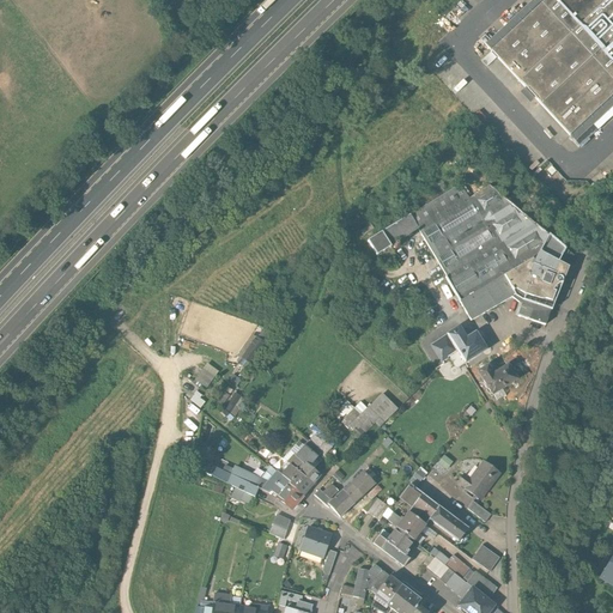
[(528,0),(484,43),(487,47),(538,0),(528,0)]
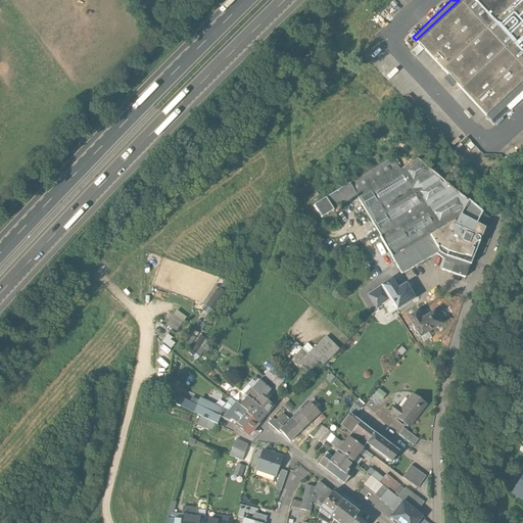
[(522,79),(522,0),(459,0),(416,40),(485,114),(522,79)]
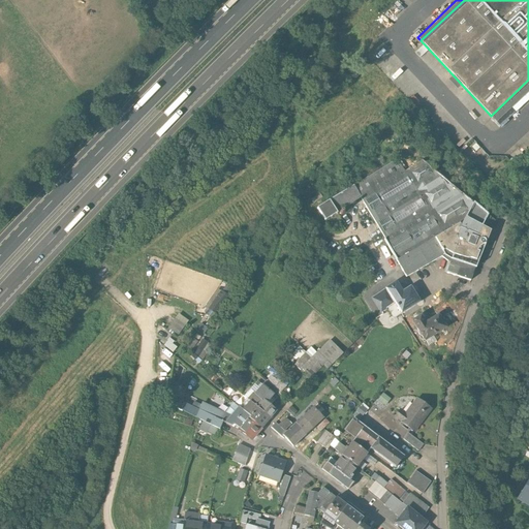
[(380,54),(375,49),(367,56),(372,61),(380,54)]
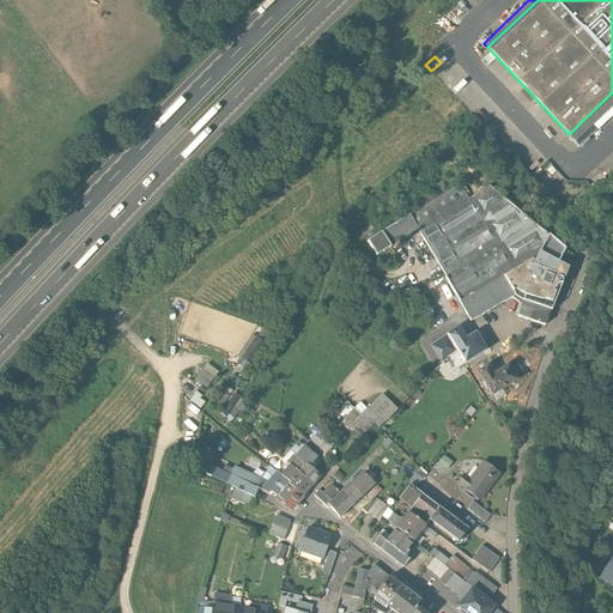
[(612,102),(612,92),(569,134),(574,139),(612,102)]
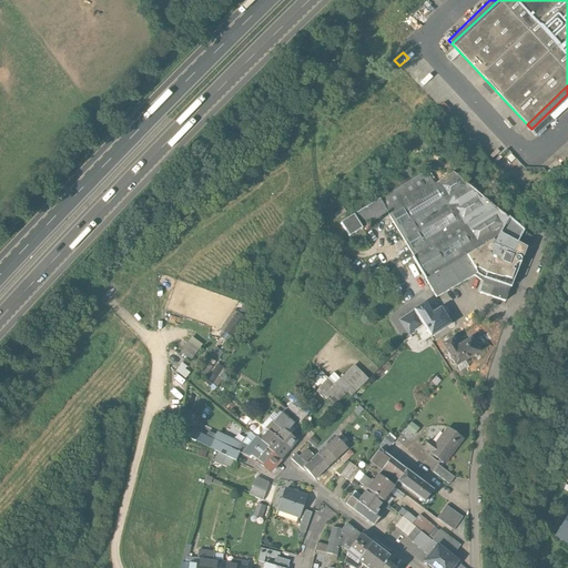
[(510,217),(454,171),(435,183),(427,171),(381,199),(388,213),(427,279),(468,254),(496,239),(498,240),(510,217)]
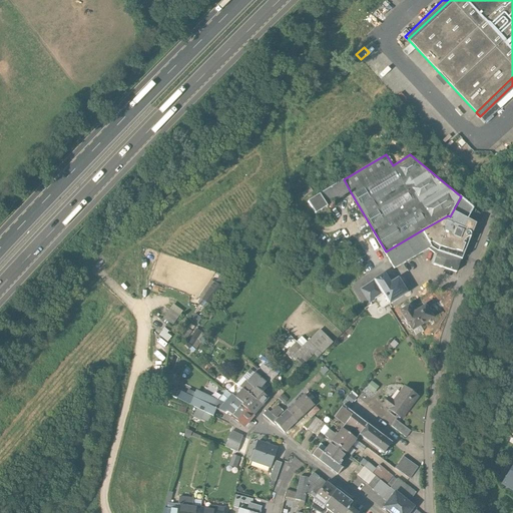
[(351,192),(344,179),(321,192),(329,205),(351,192)]
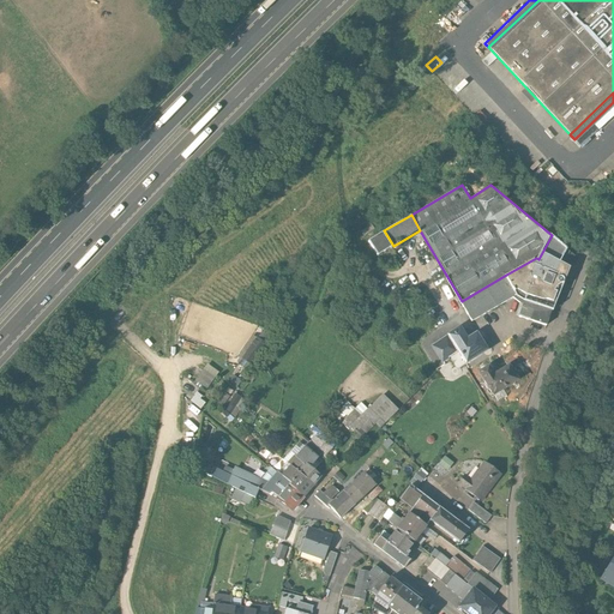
[(393,246),(384,230),(369,240),(378,254),(393,246)]
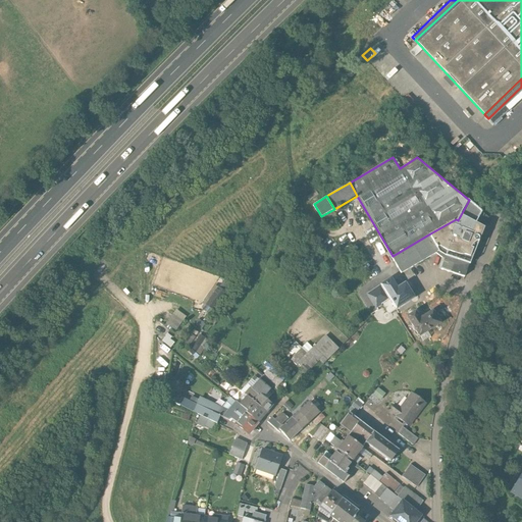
[(456,219),(430,233),(440,251),(447,255),(470,263),(472,264),(487,225),(478,221),(483,211),(469,200),(458,220),(456,219)]
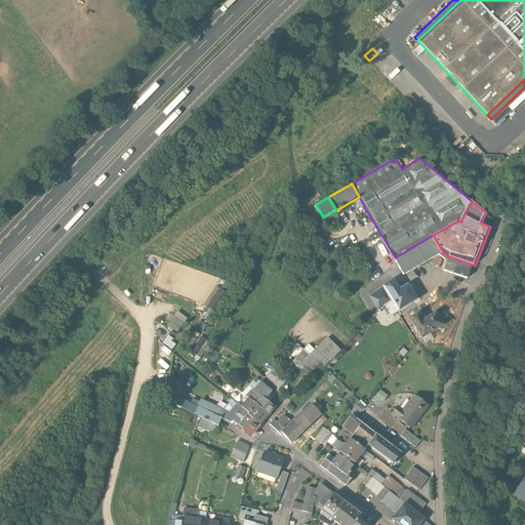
[(433,235),(395,257),(404,275),(440,254),(448,260),(444,271),(468,279),(473,265),(449,256),(443,252),(433,235)]
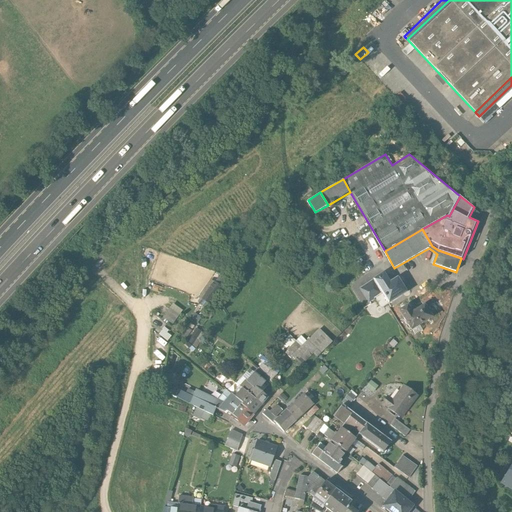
[(385,271),(373,279),(382,293),(389,304),(409,292),(399,276),(391,281),(385,271)]
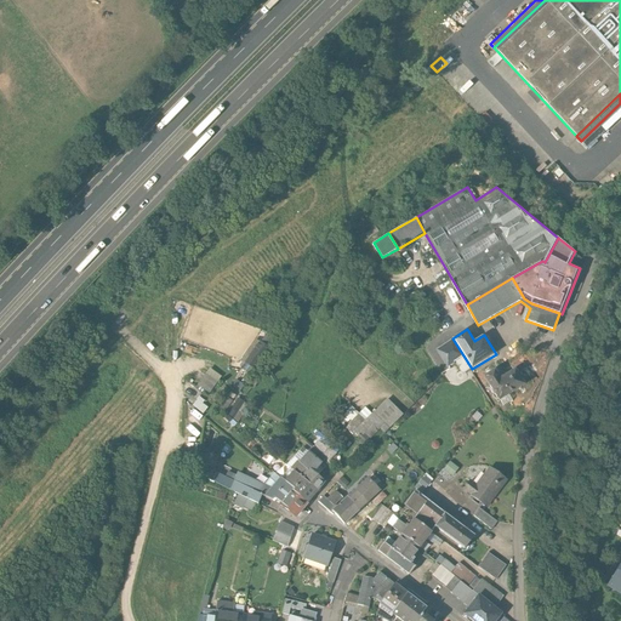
[(267,332),(261,342),(269,348),(277,339),(267,332)]
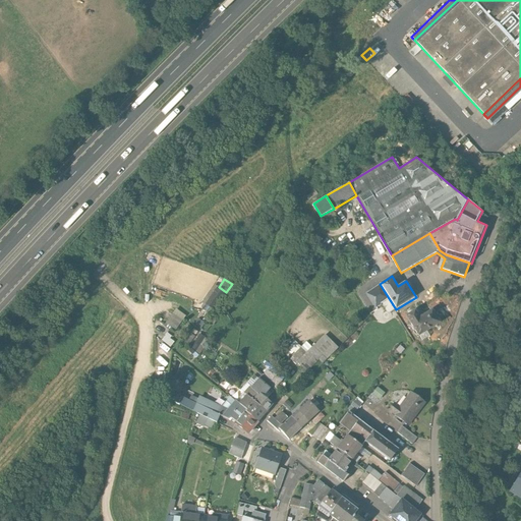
[(200,301),(206,304),(218,286),(213,284),(200,301)]
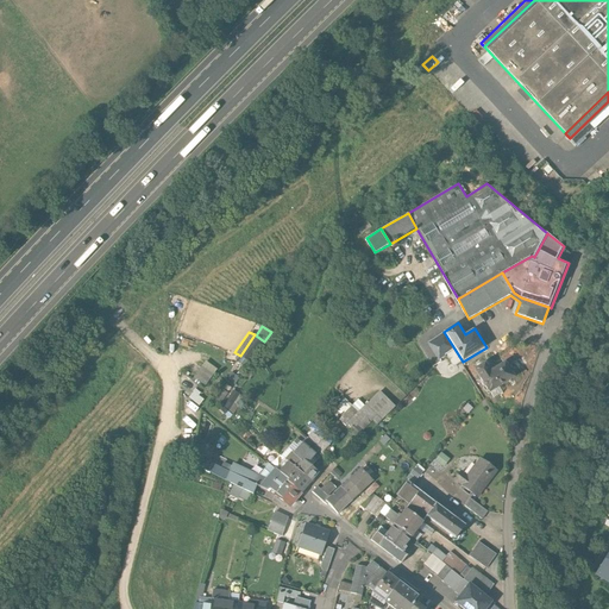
[(454,349),(444,332),(427,344),(439,360),(454,349)]
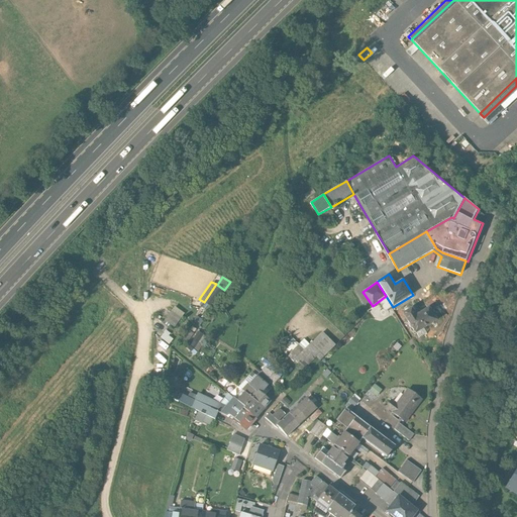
[(216,284),(204,302),(211,308),(224,290),(217,285),(216,284)]
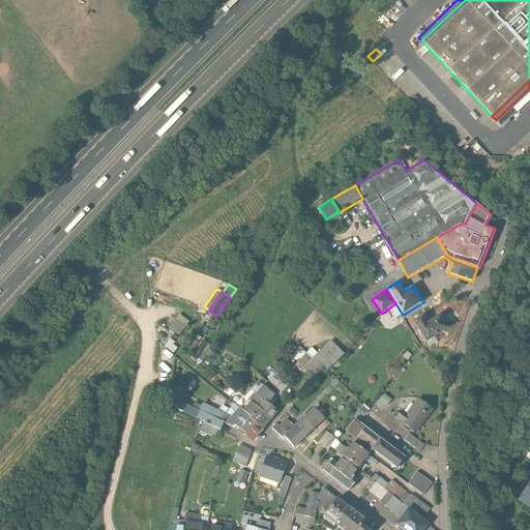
[(425,314),(414,321),(425,341),(449,326),(442,313),(430,320),(425,314)]
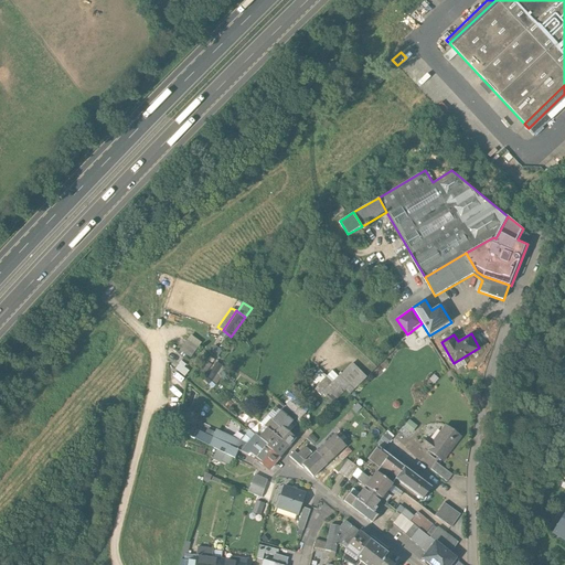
[(198,348),(188,340),(180,351),(190,358),(198,348)]
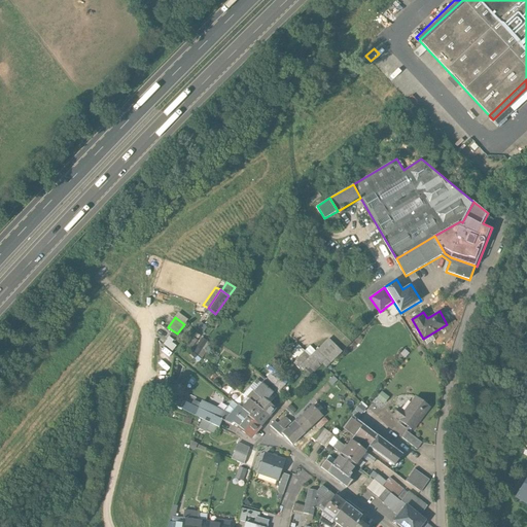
[(169,337),(163,345),(172,351),(176,346),(172,342),(174,340),(169,337)]
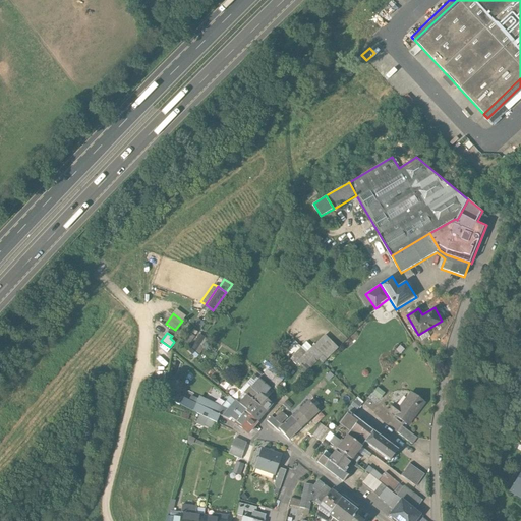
[(205,337),(199,334),(191,347),(196,351),(205,337)]
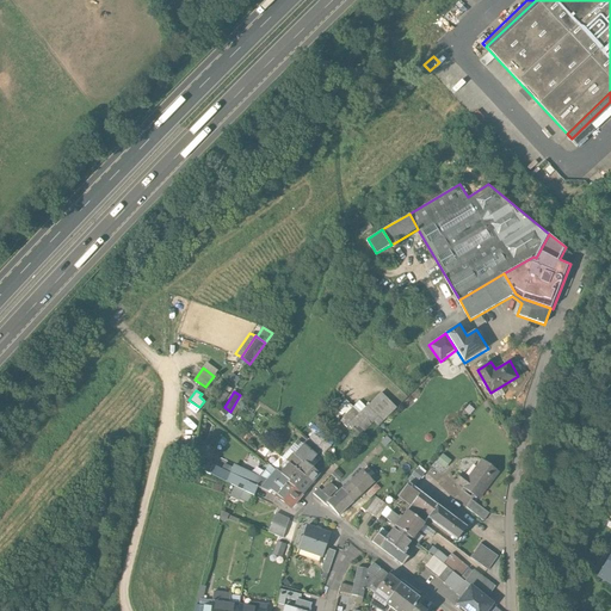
[(399,407),(382,392),(359,414),(356,409),(341,424),(346,429),(350,425),(359,434),(374,420),(381,426),(399,407)]
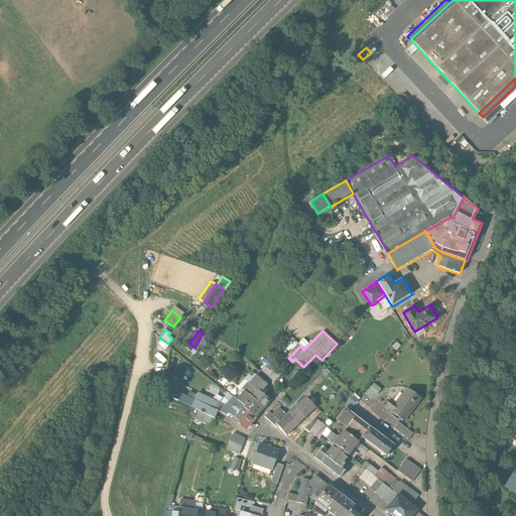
[(401,346),(397,342),(393,346),(398,351),(401,346)]
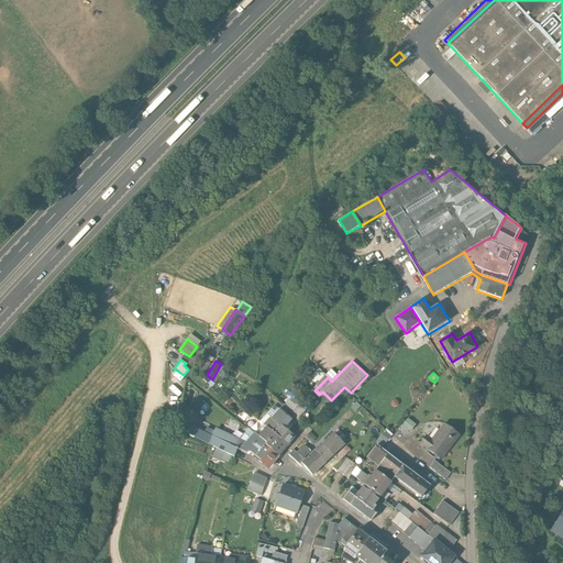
[(290,398),(285,405),(296,416),(299,418),(305,411),(290,398)]
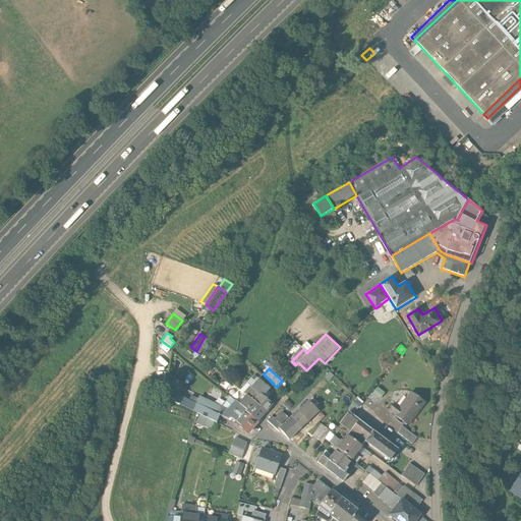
[(335,377),(331,372),(326,378),(329,382),(335,377)]
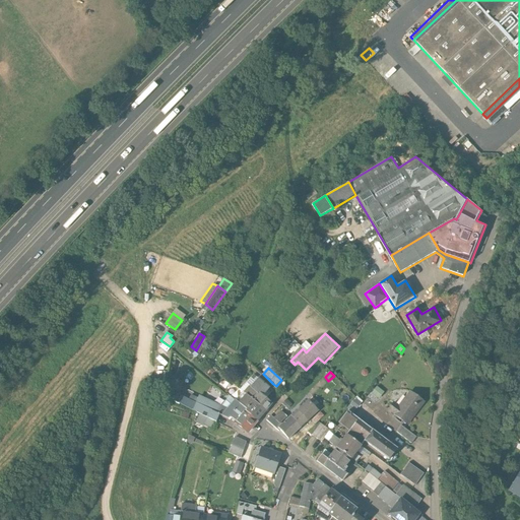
[(273,384),(263,374),(259,378),(270,388),(273,384)]
